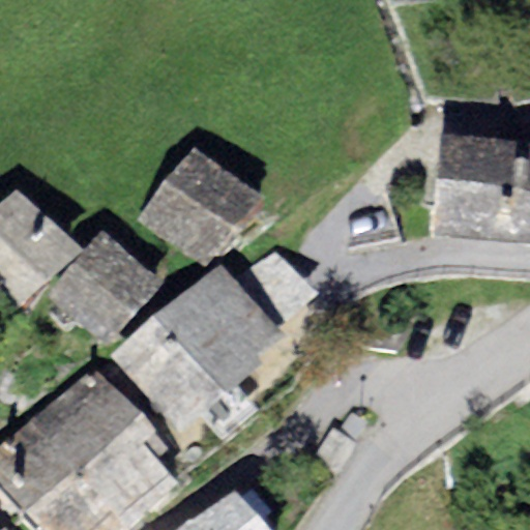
[(137,219),(209,268),(263,198),(194,145),(137,219)]
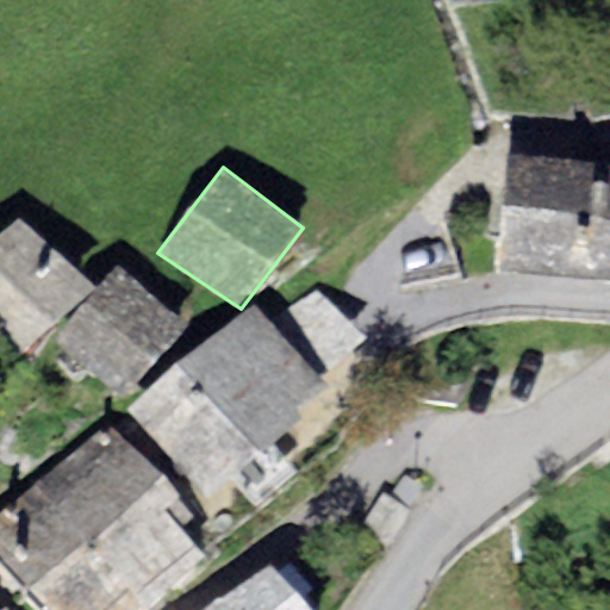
[(609,185),(509,180),(502,298),(609,303),(609,185)]
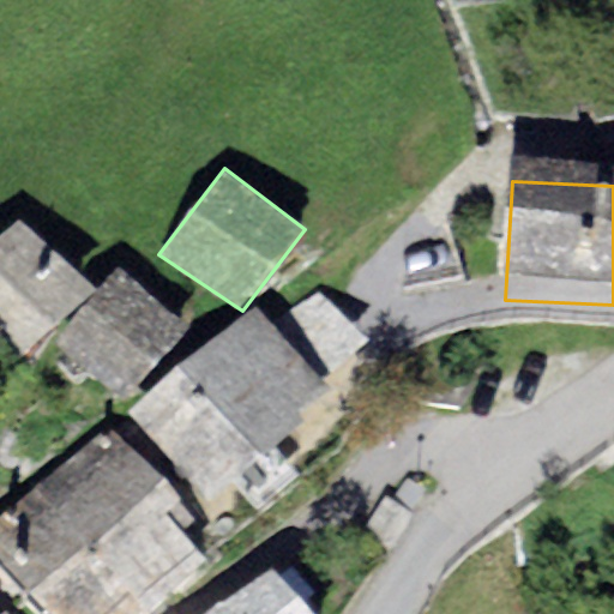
[(0,353),(13,367),(95,288),(23,214),(0,234),(0,353)]
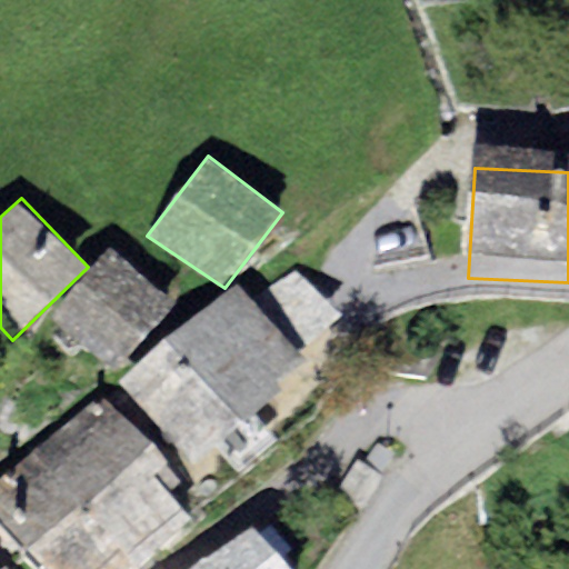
[(112,371),(177,303),(111,248),(50,317),(112,371)]
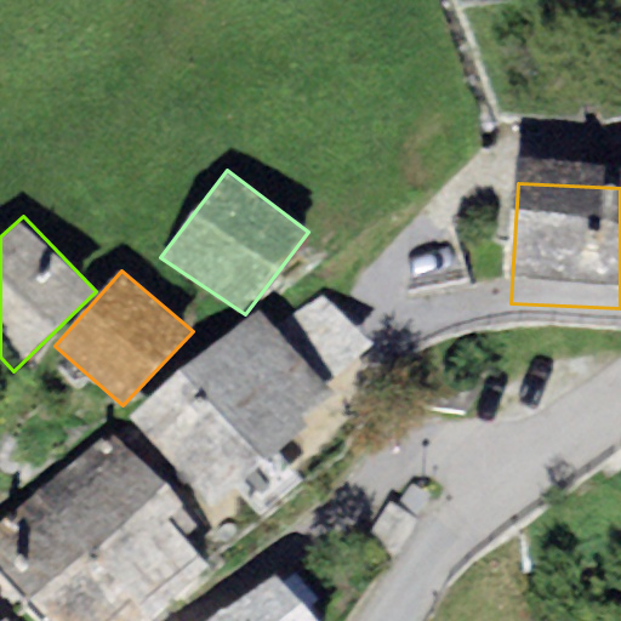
[(274,330),(326,386),(371,345),(323,292),(274,330)]
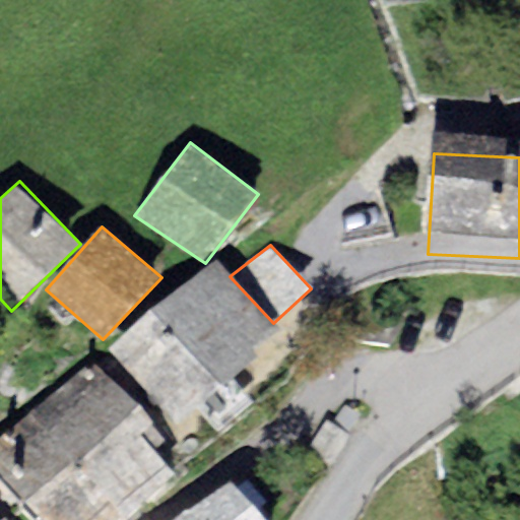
[(215,260),(110,350),(176,428),(258,358),(252,349),(279,331),(273,323),(230,276),(215,260)]
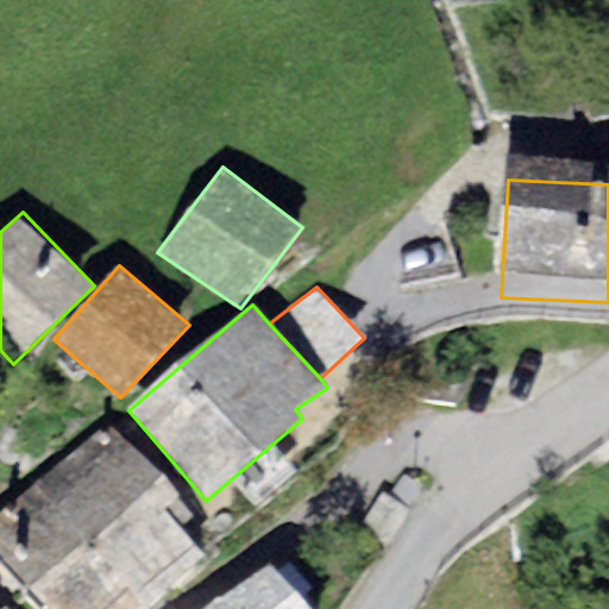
[(37,483),(151,601),(206,556),(177,526),(198,509),(119,435),(83,459),(55,470),(37,483)]
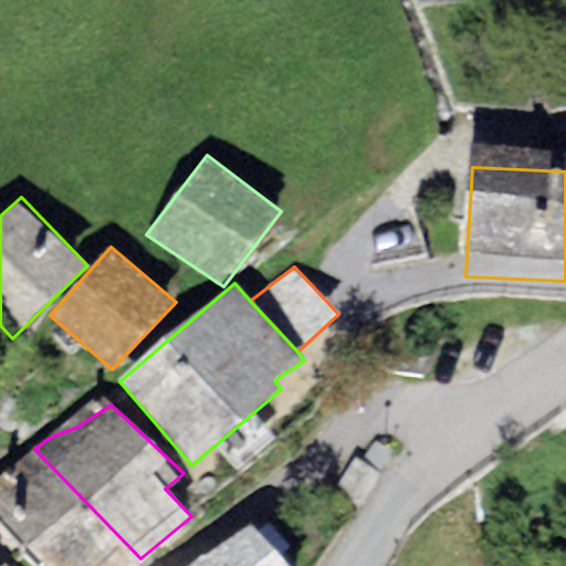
[(0,513),(52,565),(132,565),(140,558),(34,449),(0,477),(0,513)]
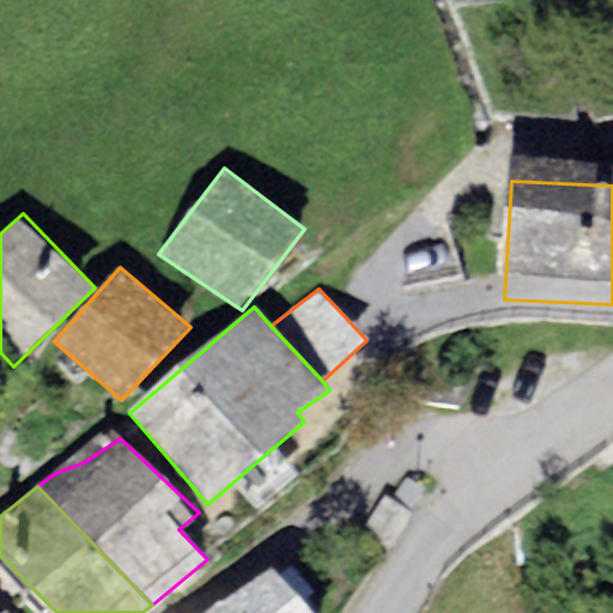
[(309,612),(271,570),(212,612),(309,612)]
